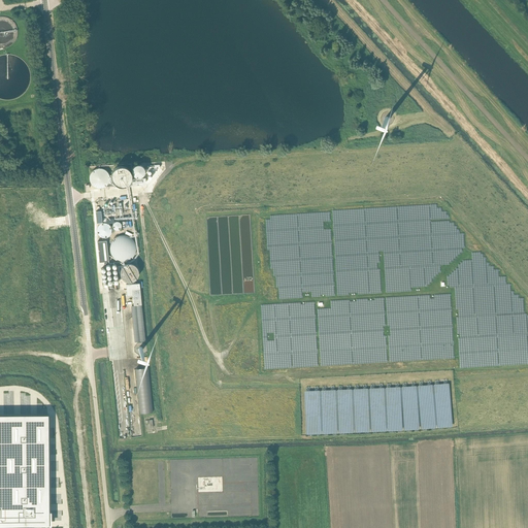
[(93,173),(93,188),(105,187),(104,176),(104,173),(93,173)]
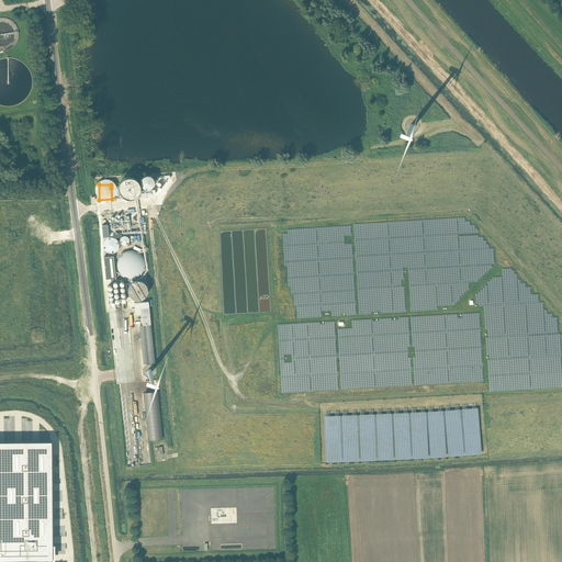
[(125,246),(132,243),(127,235),(121,239),(125,246)]
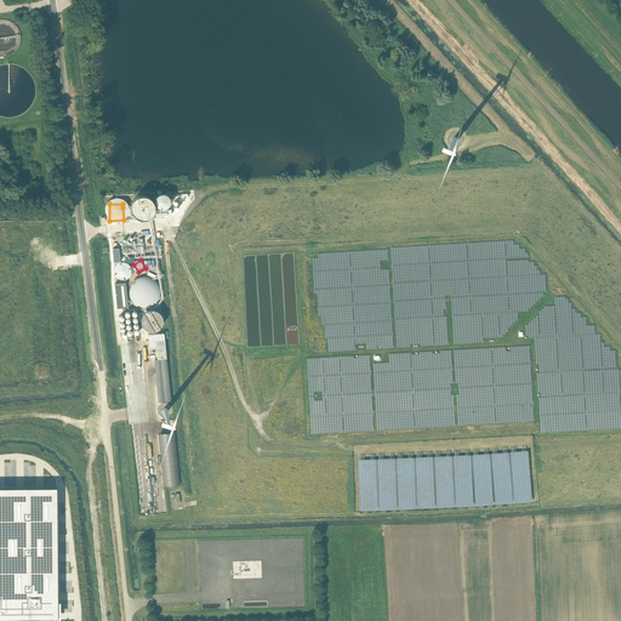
[(119,265),(115,275),(127,280),(134,266),(124,262),(123,266),(119,265)]
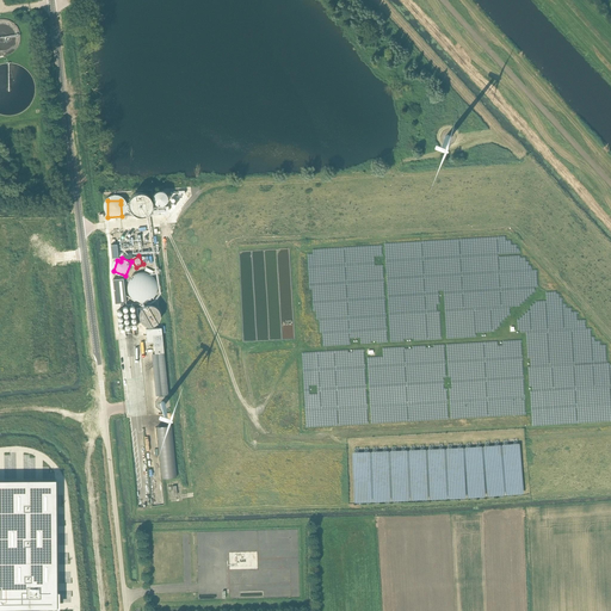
[(155,272),(128,276),(131,297),(136,296),(136,303),(159,301),(155,272)]
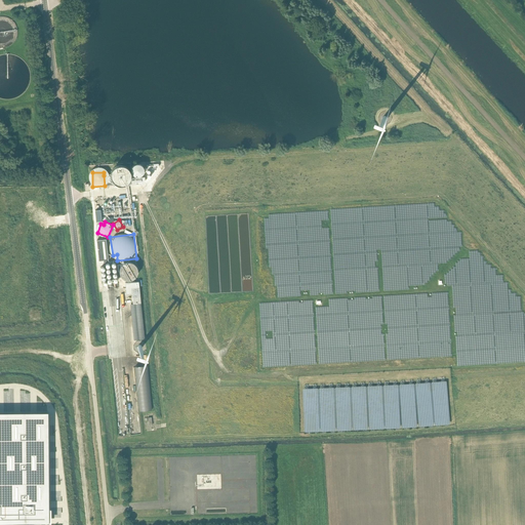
[(106,239),(96,240),(98,260),(108,259),(106,239)]
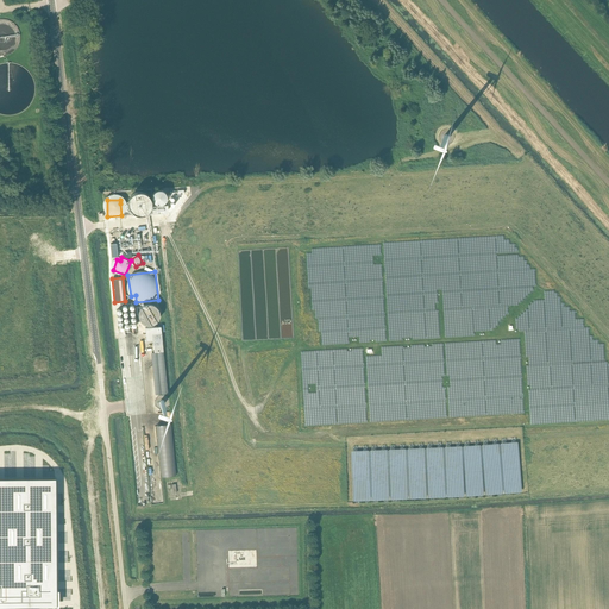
[(158,302),(139,309),(146,327),(164,321),(158,302)]
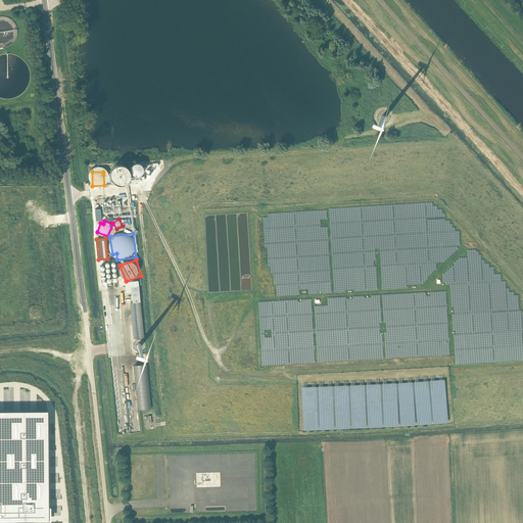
[(139,286),(131,287),(132,302),(140,301),(139,286)]
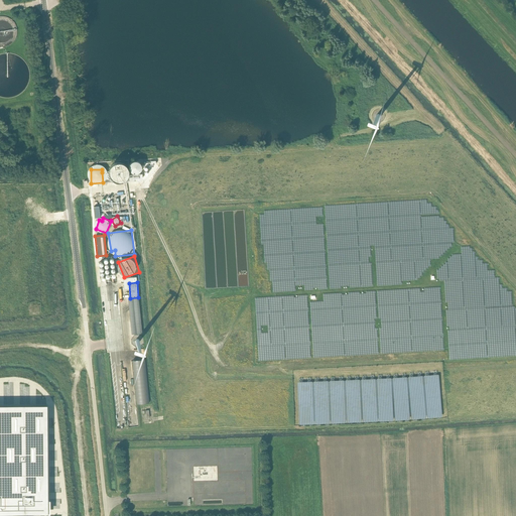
[(131,299),(128,299),(131,333),(142,332),(138,297),(130,298),(131,299)]
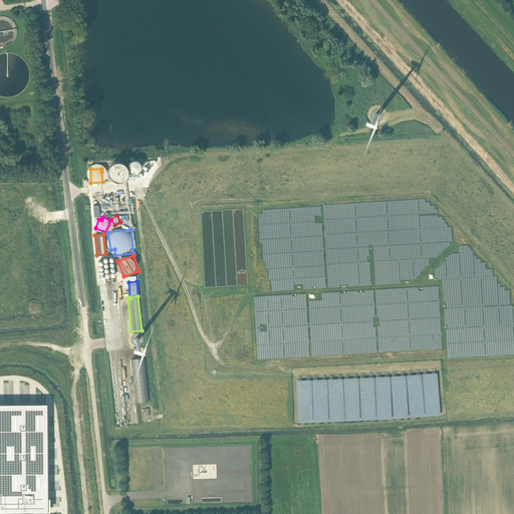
[(150,402),(147,357),(134,358),(137,403),(150,402)]
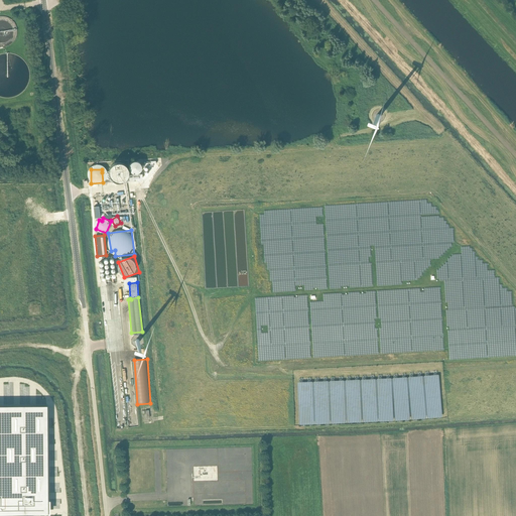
[(351,380),(314,382),(314,385),(320,385),(320,389),(321,386),(325,386),(325,388),(326,384),(327,388),(334,391),(328,391),(328,392),(331,393),(334,393),(334,397),(336,392),(336,396),(337,393),(339,393),(340,397),(340,396),(343,397),(343,396),(345,396),(345,400),(347,394),(347,397),(350,398),(351,398),(351,380)]
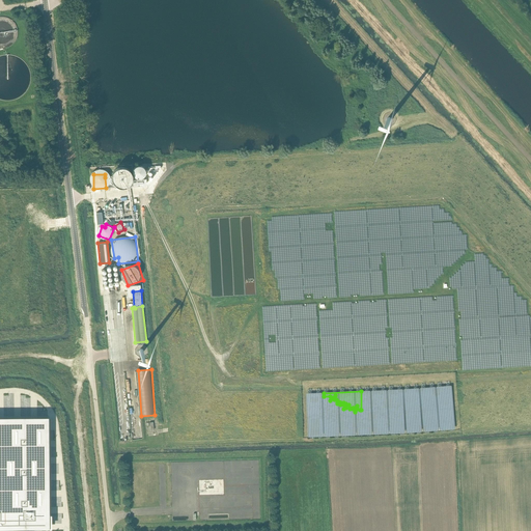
[(49,416),(0,416),(0,528),(50,528),(49,416)]
